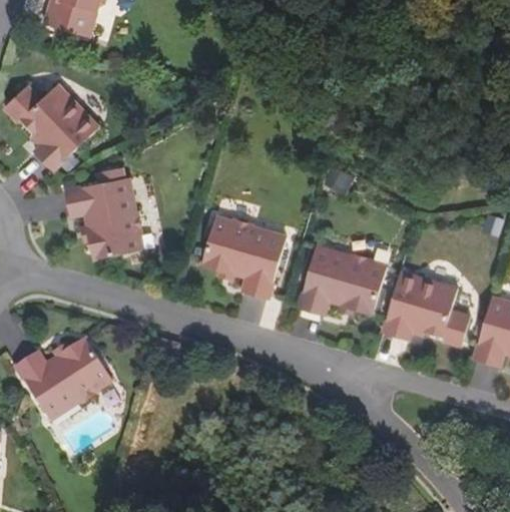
[(49,0),(43,25),(88,38),(97,6),(102,3),(102,0),(49,0)]
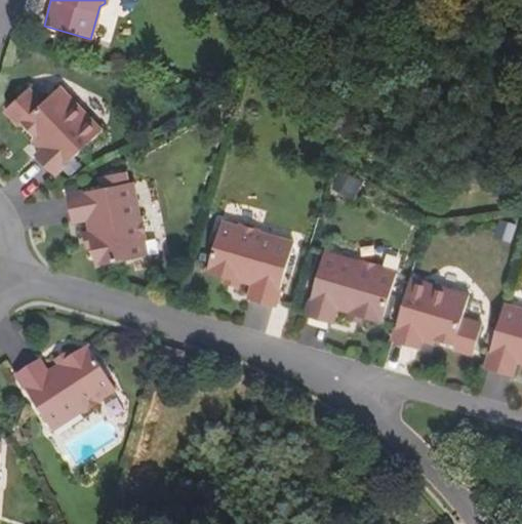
[(99,131),(57,87),(40,104),(26,89),(7,108),(21,122),(35,136),(33,138),(42,148),(39,151),(34,156),(53,175),(99,131)]
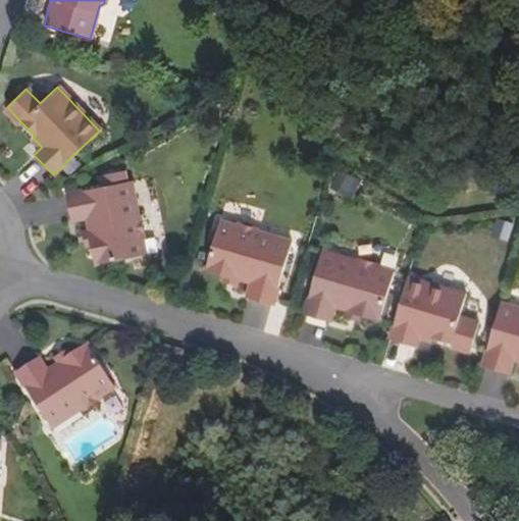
[(20,121),(7,107),(2,111),(16,125),(20,121)]
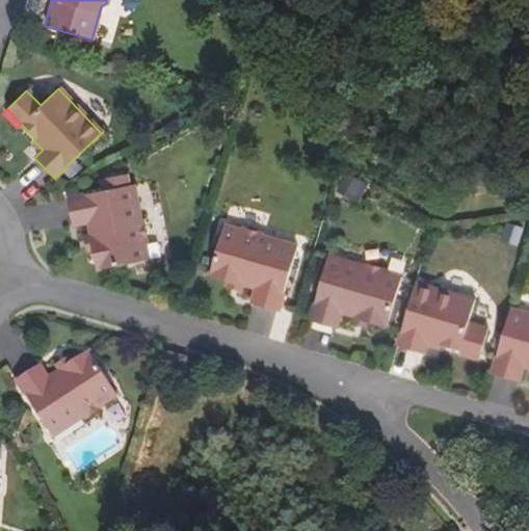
[(43,150),(33,140),(30,143),(40,153),(43,150)]
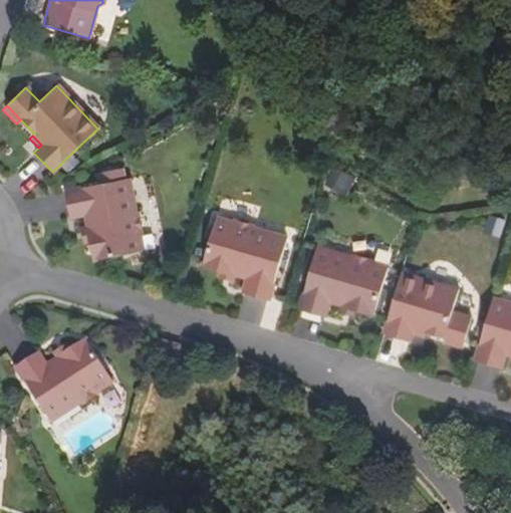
[(334,168),(324,185),(343,196),(353,180),(334,168)]
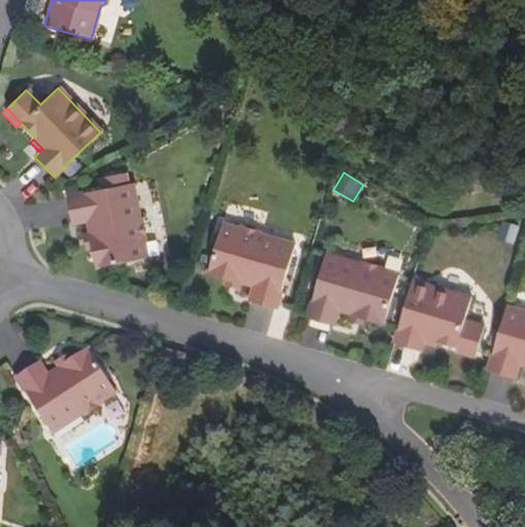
[(96,268),(145,258),(142,241),(143,241),(139,219),(138,219),(131,184),(66,196),(72,224),(87,221),(96,268)]
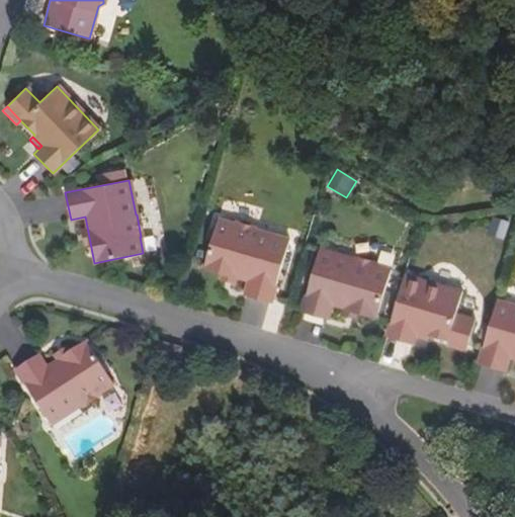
[(233,224),(218,220),(202,267),(222,273),(235,276),(248,280),(244,294),(270,303),(288,241),(255,231),(255,229),(234,223),(233,224)]
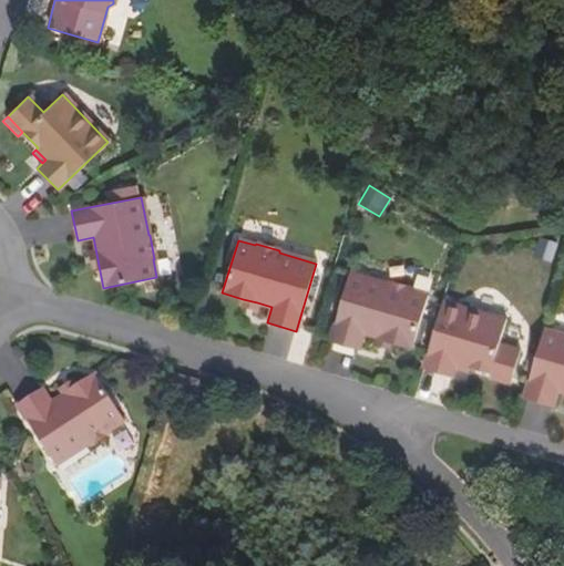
[(411,348),(427,296),(409,290),(409,289),(386,283),(386,284),(348,273),(328,340),(358,349),(362,333),(377,338),(390,342),(411,348)]
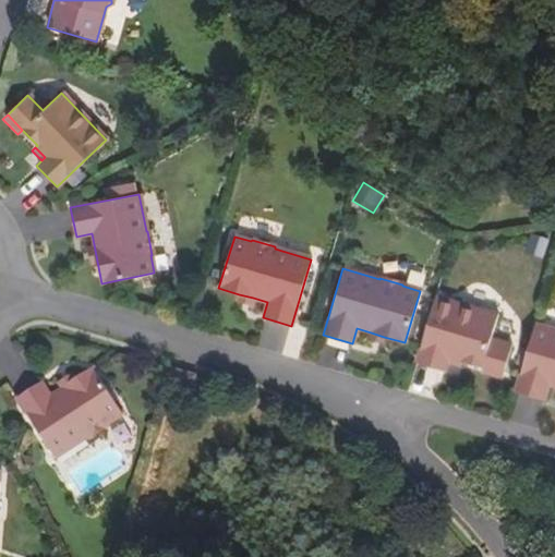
[(253,298),(239,294),(238,299),(251,303),(253,298)]
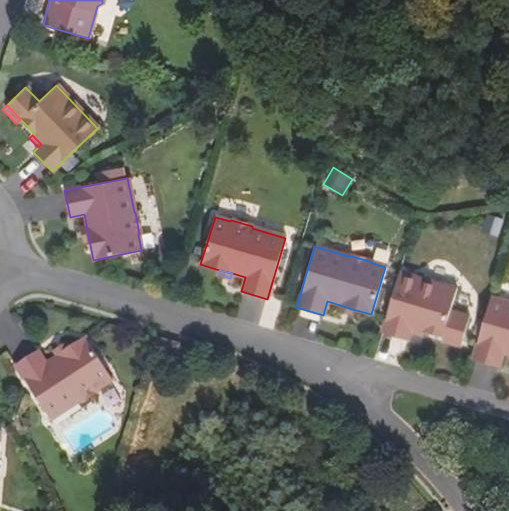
[(449,311),(455,288),(398,272),(381,332),(395,336),(407,339),(409,333),(410,329),(422,333),(423,330),(442,336),(461,341),(468,316),(449,311)]
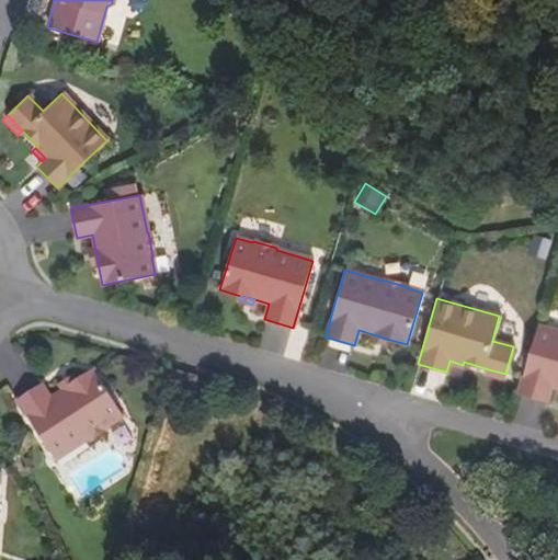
[(557,331),(536,326),(516,392),(545,401),(550,386),(557,388),(557,331)]
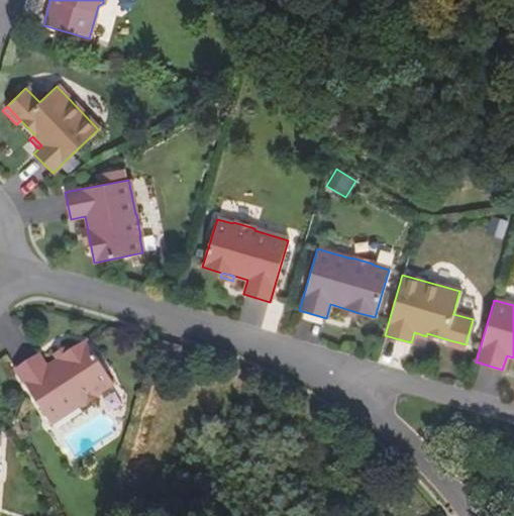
[(355,312),(343,308),(341,313),(354,317),(355,312)]
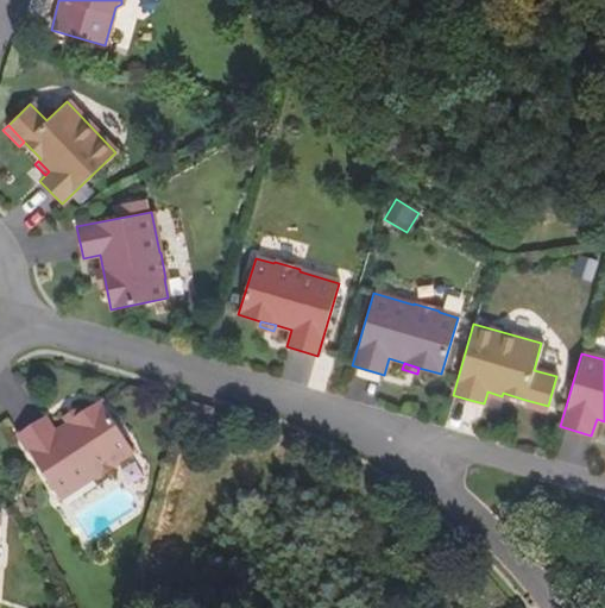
[(546,413),(548,406),(525,400),(523,407),(546,413)]
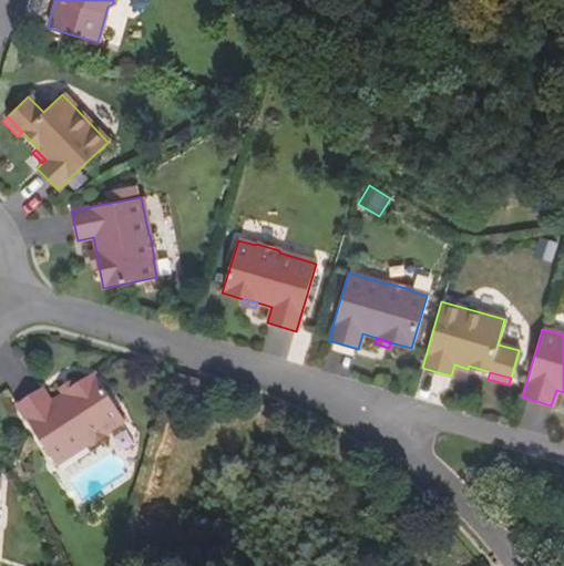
[(108,432),(123,421),(93,376),(75,388),(50,404),(42,391),(17,408),(55,466),(88,445),(89,446),(109,433),(108,432)]
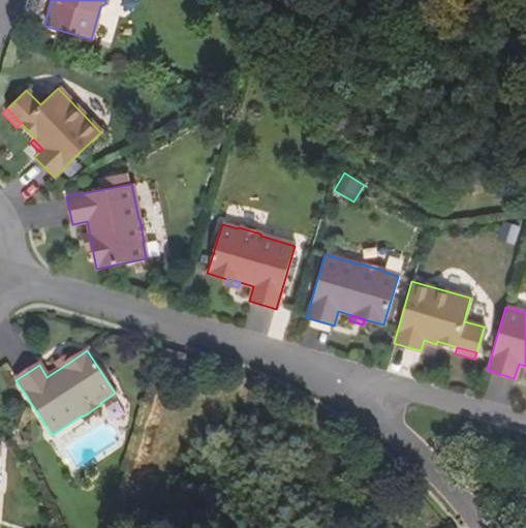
[(70,362),(67,358),(56,365),(59,369),(70,362)]
